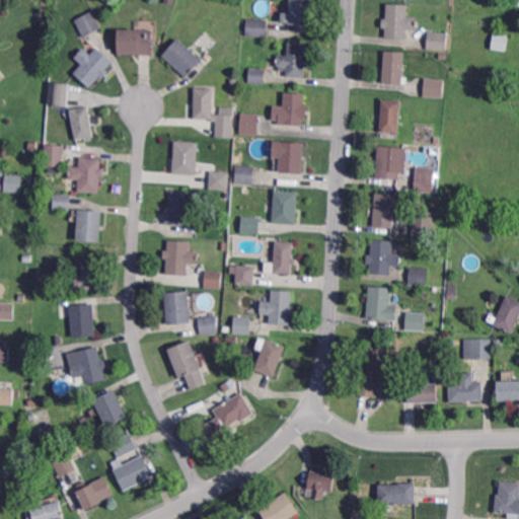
[(313,0),(312,26),(289,25),(290,5),(282,5),(282,0),(313,0)]
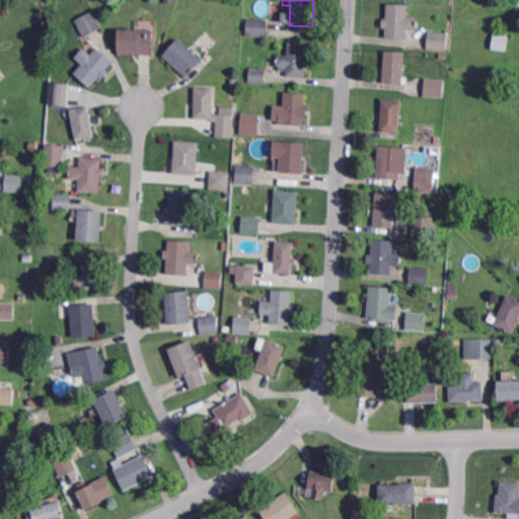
[(419,28),(409,27),(408,38),(385,35),(386,24),(382,23),(382,17),(387,17),(388,2),(411,3),(410,15),(419,16),(419,28)]
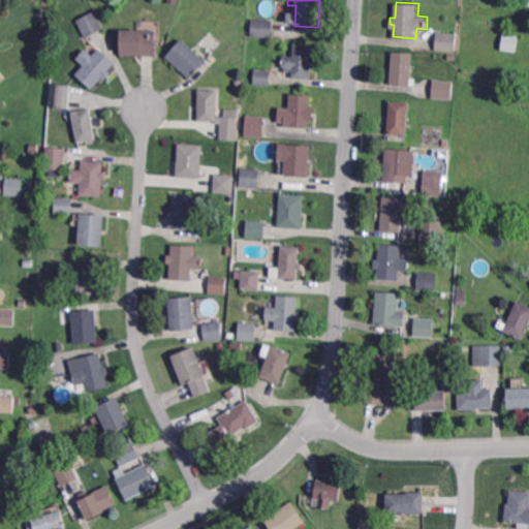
[(86,38),(76,22),(94,11),(103,28),(86,38)]
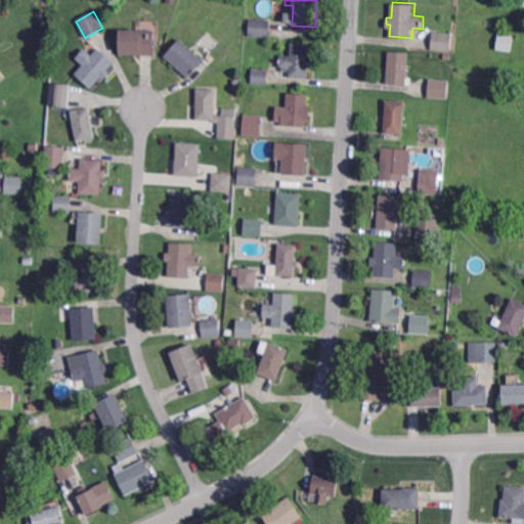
[(270,36),(250,35),(251,17),(271,18),(270,36)]
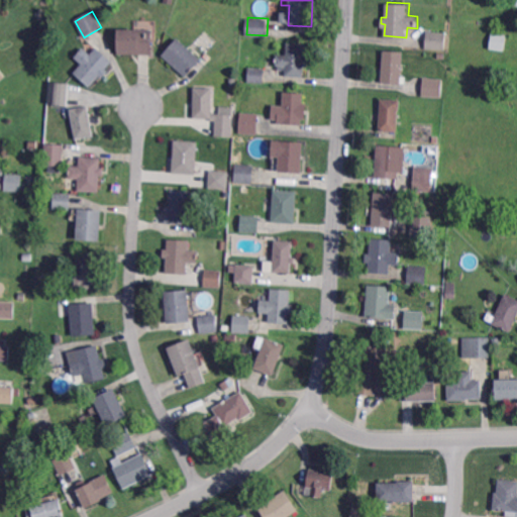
[(152,55),(118,55),(118,30),(138,30),(152,30),(152,55)]
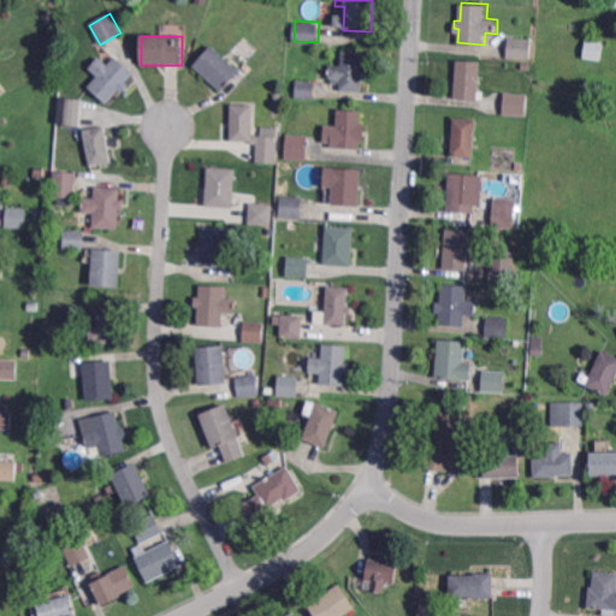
[(532,57),(508,57),(509,36),(533,37),(532,57)]
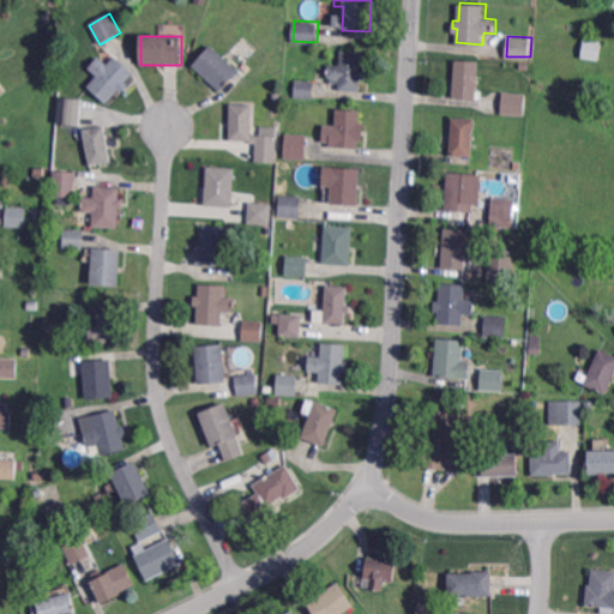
[(600,60),(583,56),(585,37),(603,41),(600,60)]
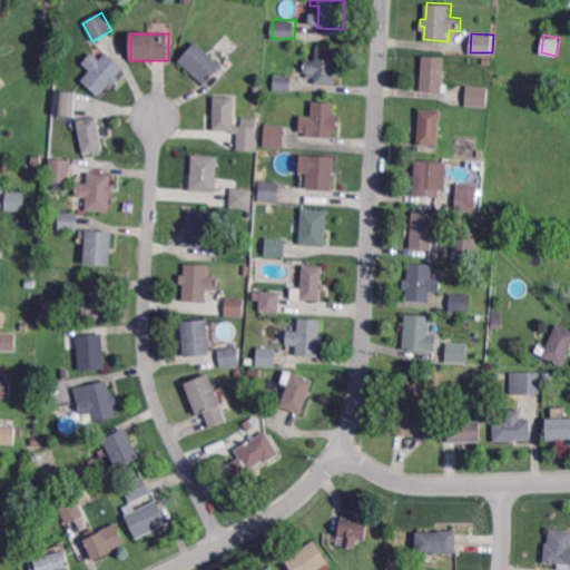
[(206,84),(179,59),(197,40),(224,64),(206,84)]
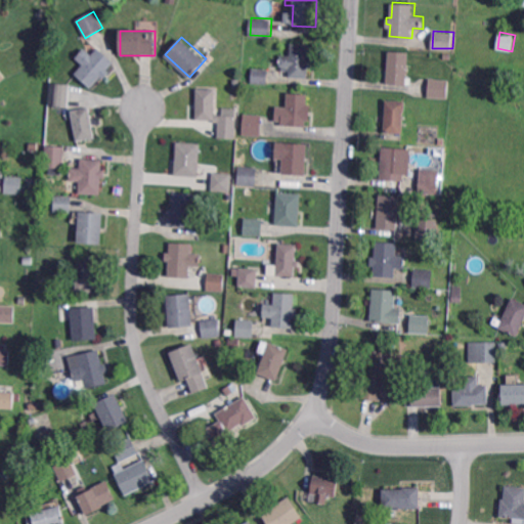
[(309,77),(291,77),(292,67),(280,66),(281,54),(292,54),(292,43),(311,44),(309,77)]
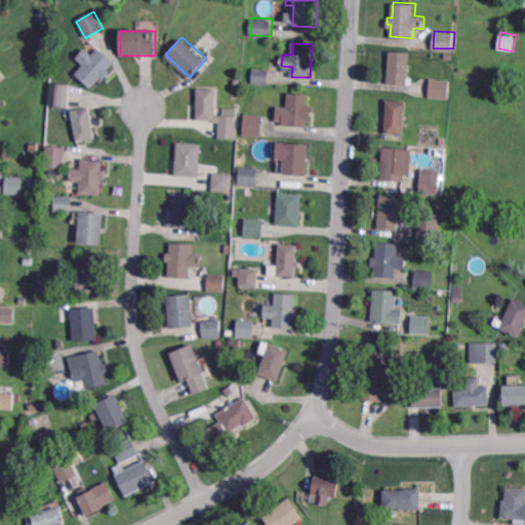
[(92,53),(98,46),(115,61),(109,68),(112,71),(106,78),(103,75),(92,87),(76,73),(84,64),(76,56),(85,46),(92,53)]
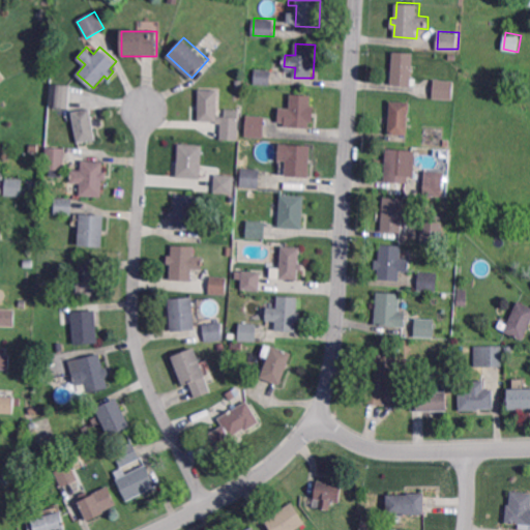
[(390,86),(391,53),(413,54),(412,80),(416,80),(416,87),(390,86)]
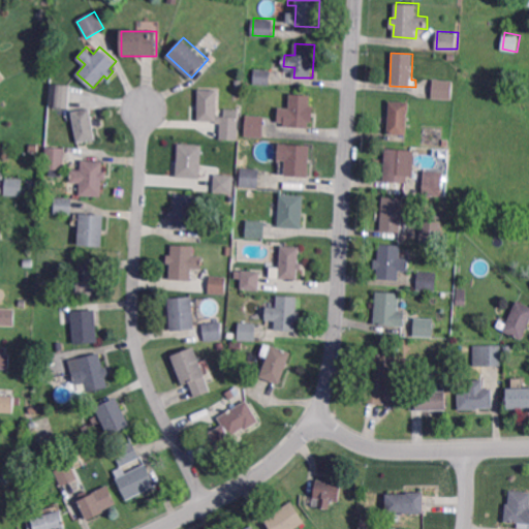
[(271,84),(254,83),(255,68),(271,68),(271,84)]
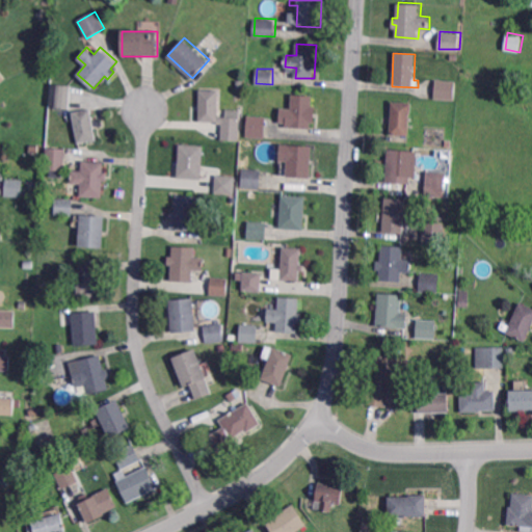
[(453,101),(434,100),(434,81),(454,82),(453,101)]
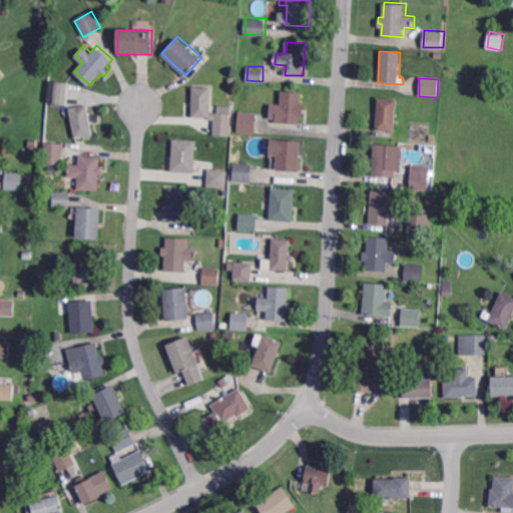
[(49,103),(51,81),(68,83),(66,105),(49,103)]
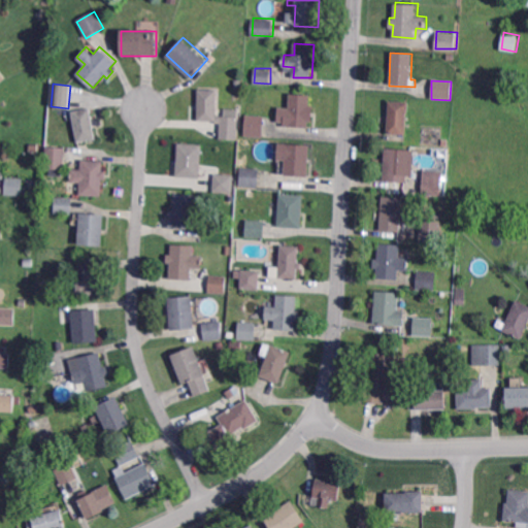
[(236,139),(220,139),(220,124),(216,122),(197,121),(198,90),(217,91),(216,117),(237,117),(236,139)]
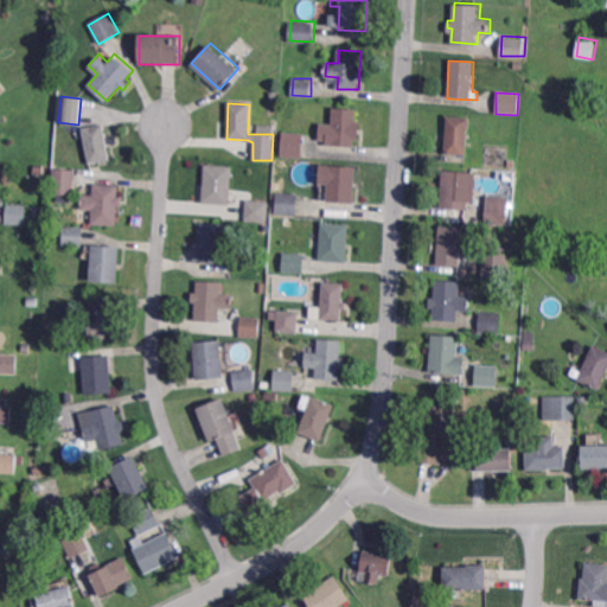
[(358,140),(353,140),(353,146),(326,146),(326,141),(319,141),(320,125),(332,125),(333,109),(356,109),(356,121),(358,121),(358,140)]
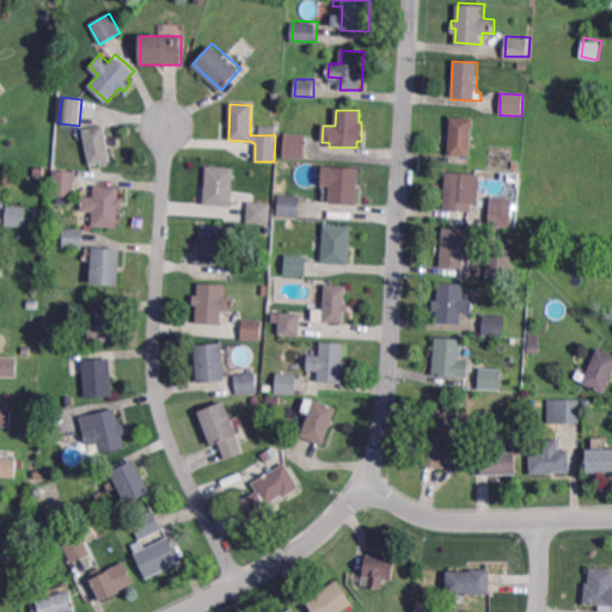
[(472,155),(450,154),(452,115),(475,116),(472,155)]
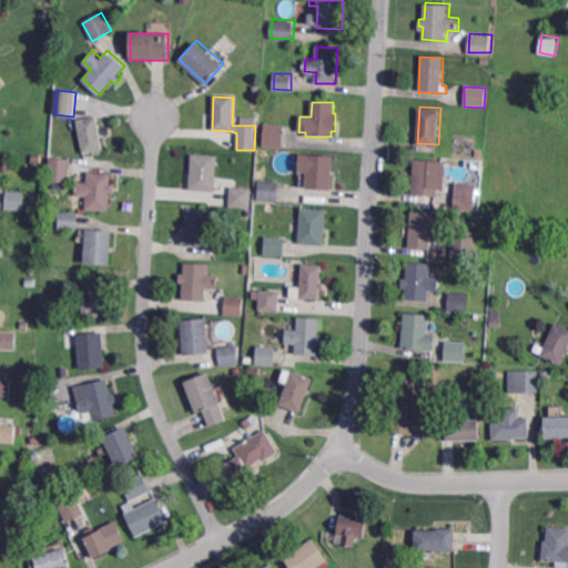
[(84,152),(78,119),(98,114),(104,148),(84,152)]
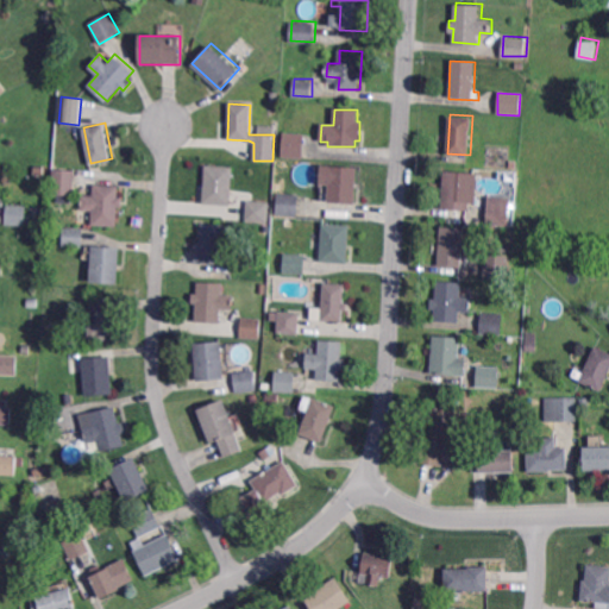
[(305,157),(283,156),(284,130),(306,132),(305,157)]
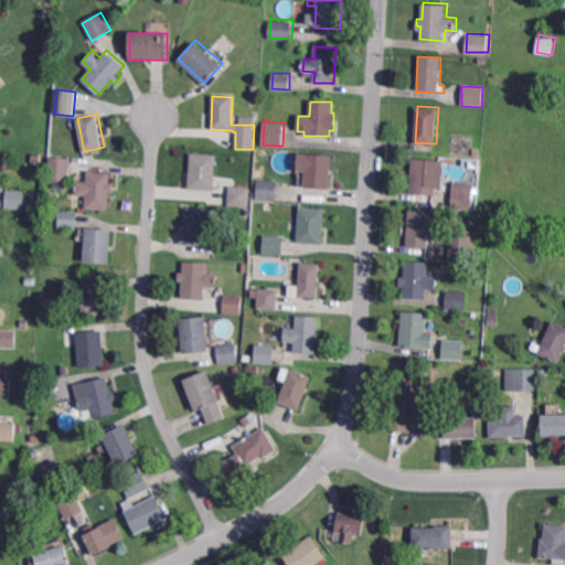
[(215,189),(189,187),(191,151),(217,153),(215,189)]
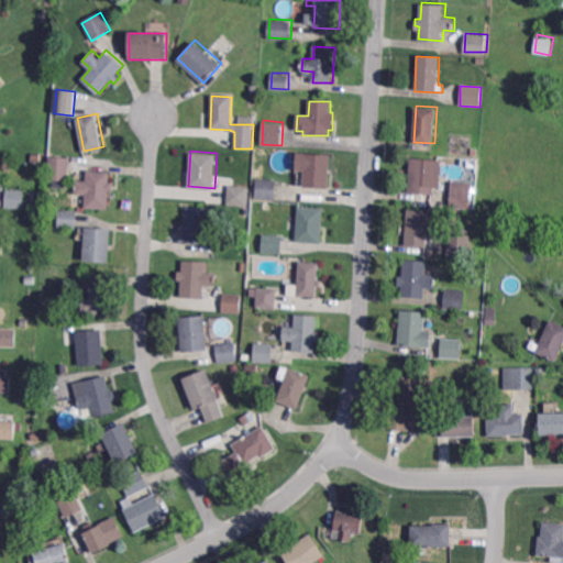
[(328,189),(302,187),(304,172),(296,172),(297,153),(330,155),(328,189)]
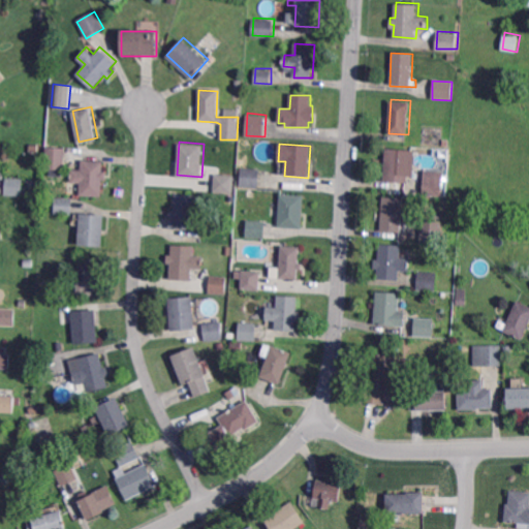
[(63,169),(44,168),(47,147),(65,149),(63,169)]
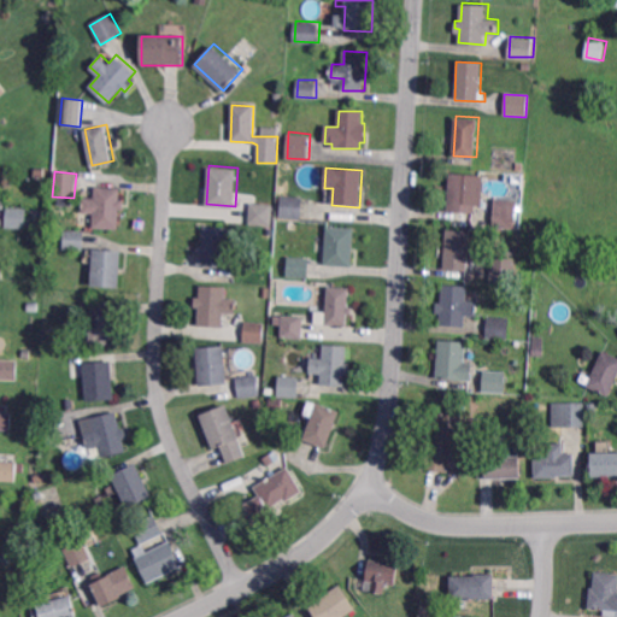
[(477,212),(450,210),(451,171),(479,172),(477,212)]
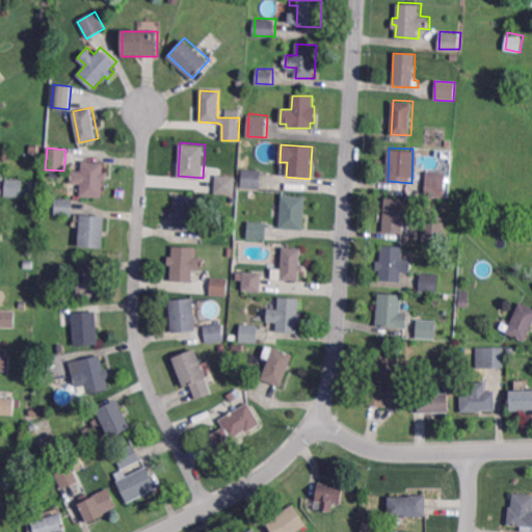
[(104,171),(109,171),(108,181),(104,181),(103,196),(81,195),(82,184),(71,183),(72,168),(82,169),(83,160),(105,161),(104,171)]
